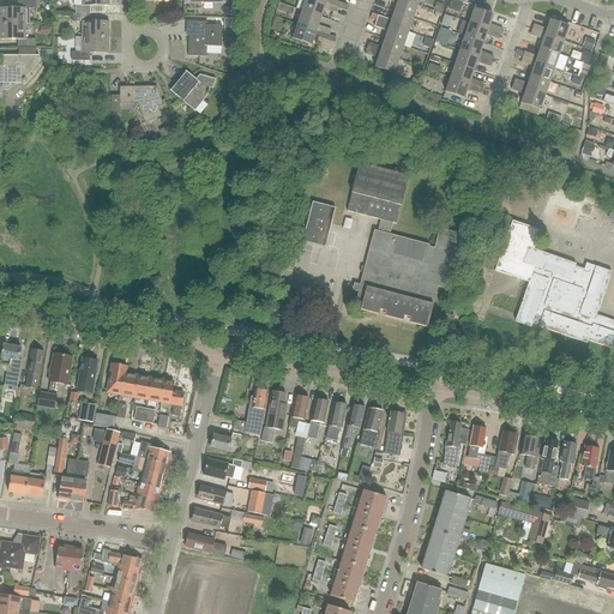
[(36,8),(36,1),(18,0),(18,8),(0,7),(0,23),(25,24),(25,8),(36,8)]
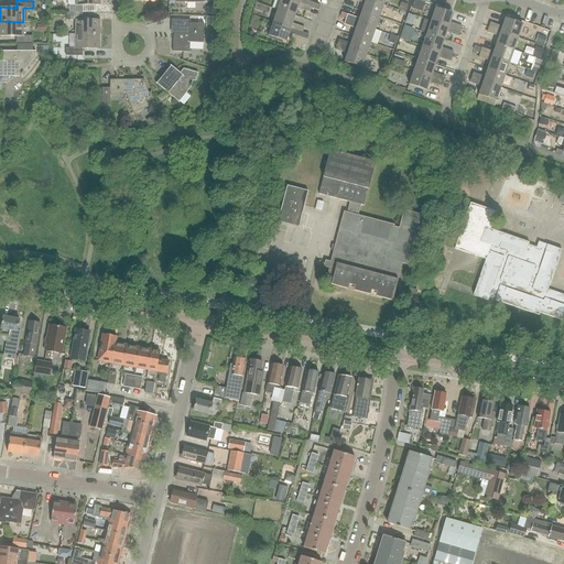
[(69,12),(83,13),(83,6),(101,6),(100,0),(74,0),(75,6),(69,6),(69,12)]
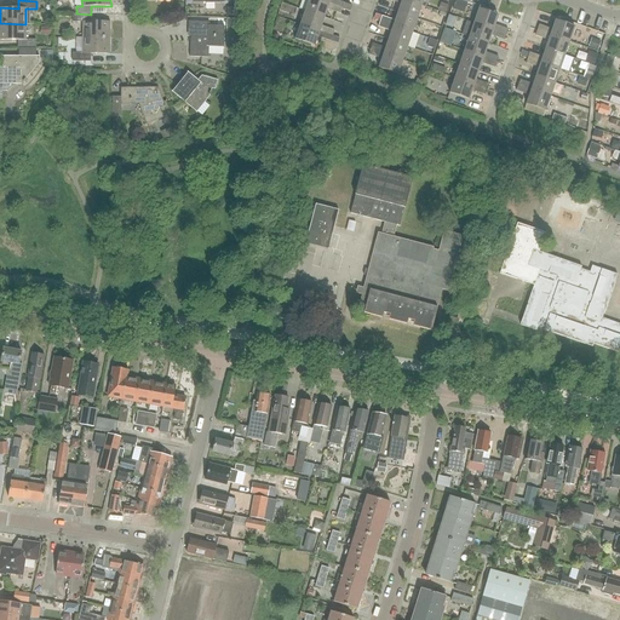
[(340,13),(342,7),(319,0),(308,0),(304,10),(325,17),(327,9),(340,13)]
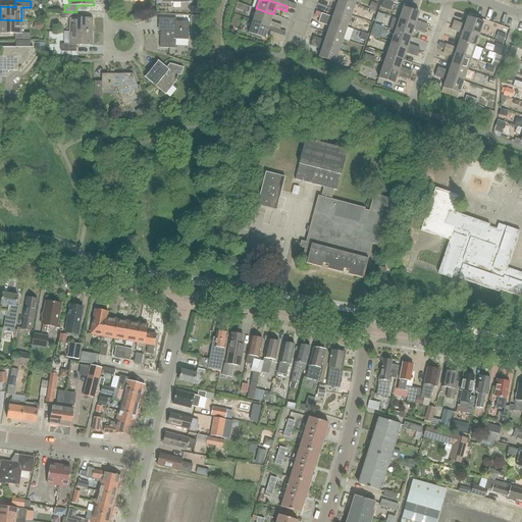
[(351,15),(355,4),(343,0),(328,0),(336,3),(334,10),(351,15)]
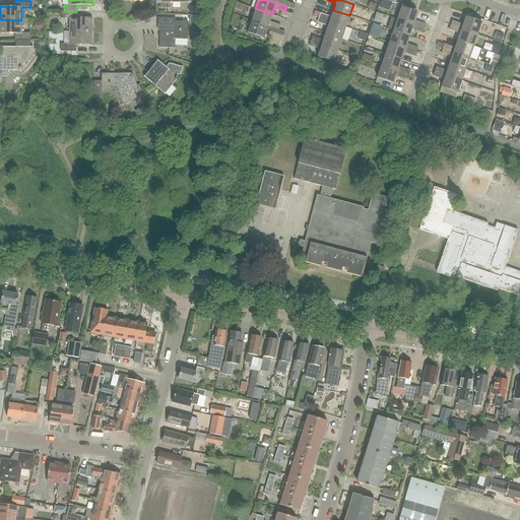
[(365,8),(374,11),(377,4),(367,0),(365,8)]
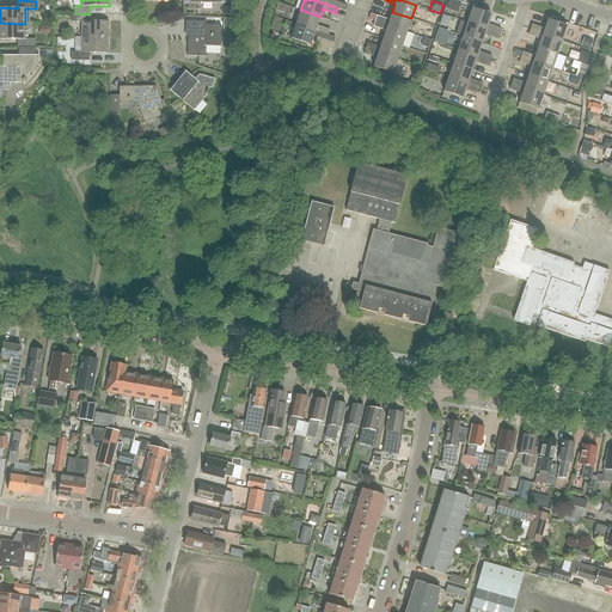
[(450,0),(447,10),(458,13),(461,2),(453,0),(450,0)]
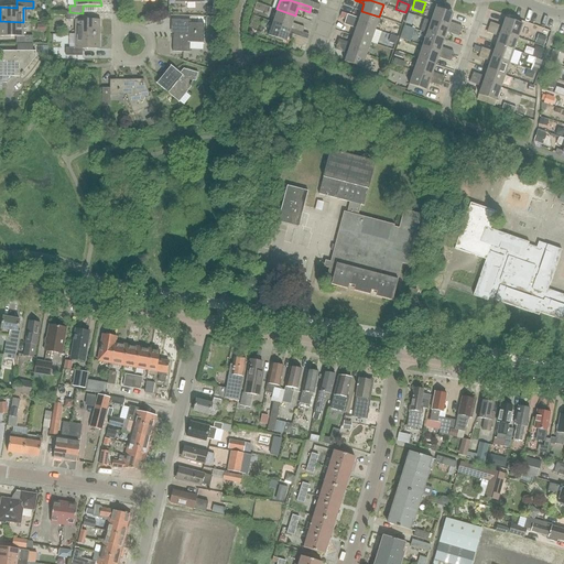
[(459,31),(462,26),(451,22),(454,14),(435,8),(431,21),(459,31)]
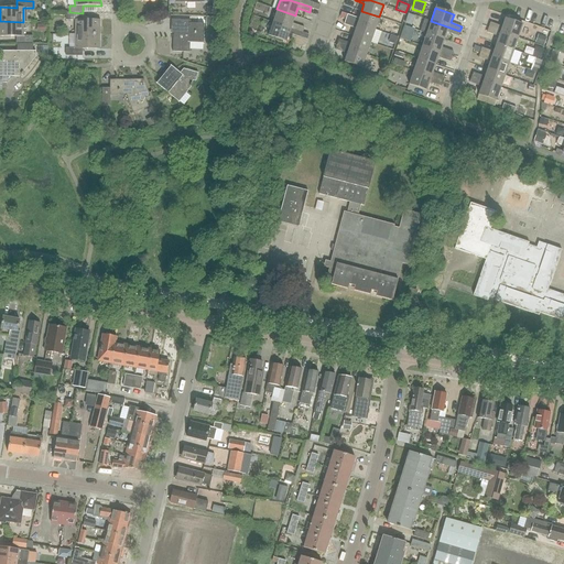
[(292,23),(295,15),(277,9),(272,22),(302,32),(304,26),(292,23)]
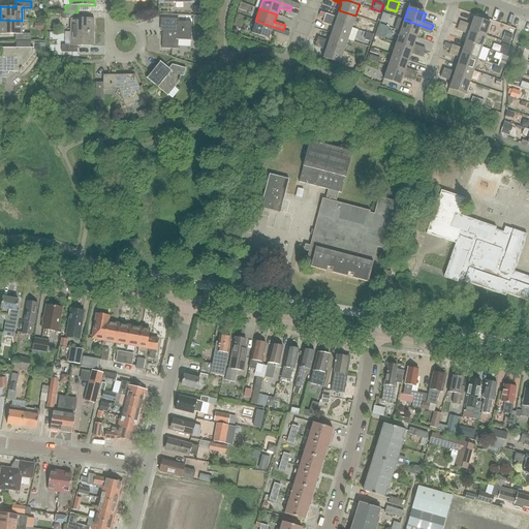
[(351,28),(355,16),(339,10),(336,18),(325,13),(323,18),(351,28)]
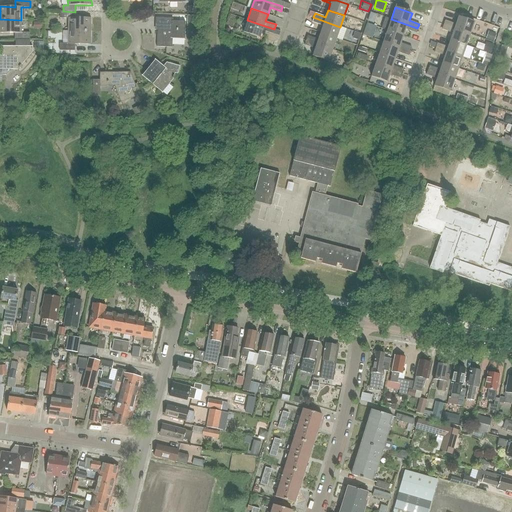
[(75,18),(75,12),(63,11),(60,11),(60,18),(68,19),(68,31),(91,31),(91,18),(75,18)]
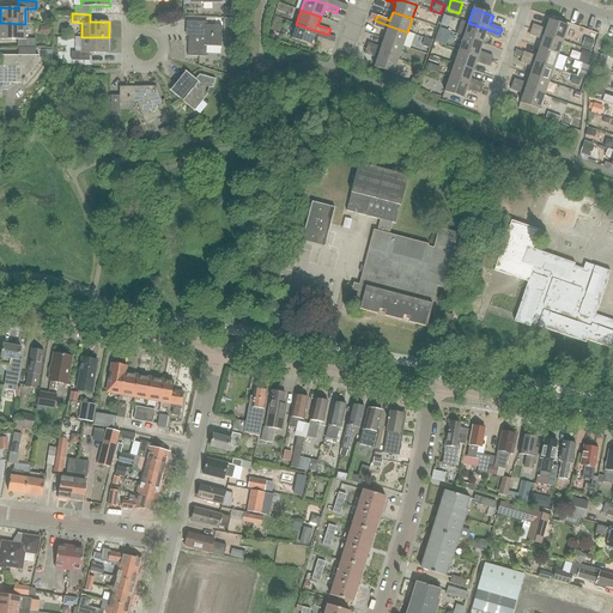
[(444,16),(441,26),(449,29),(453,18),(444,16)]
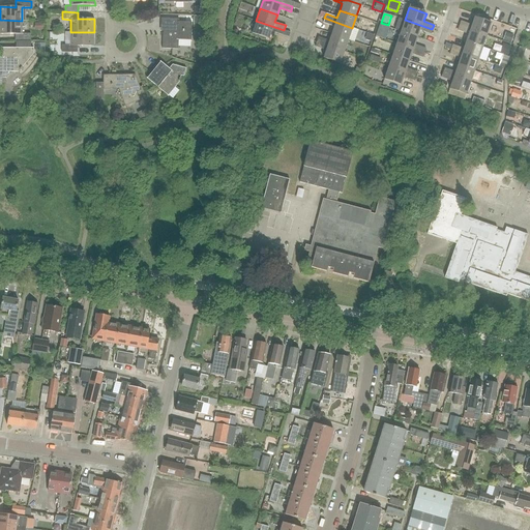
[(348,39),(352,28),(324,18),(323,23),(333,26),(331,33),(348,39)]
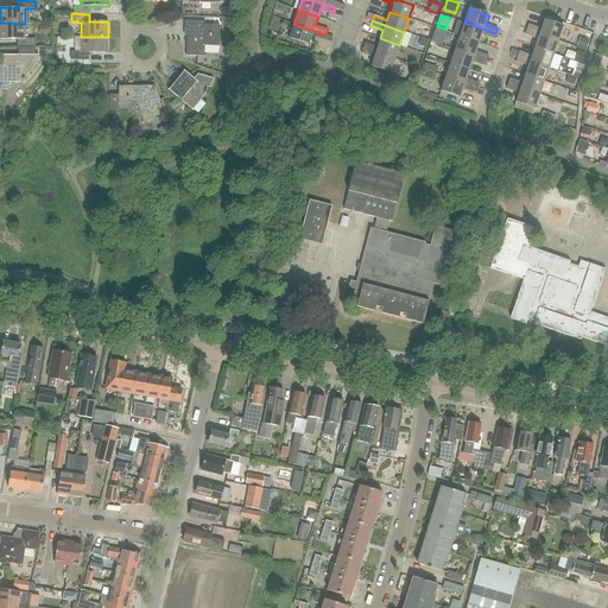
[(558,40),(563,26),(543,20),(540,29),(529,24),(526,30),(558,40)]
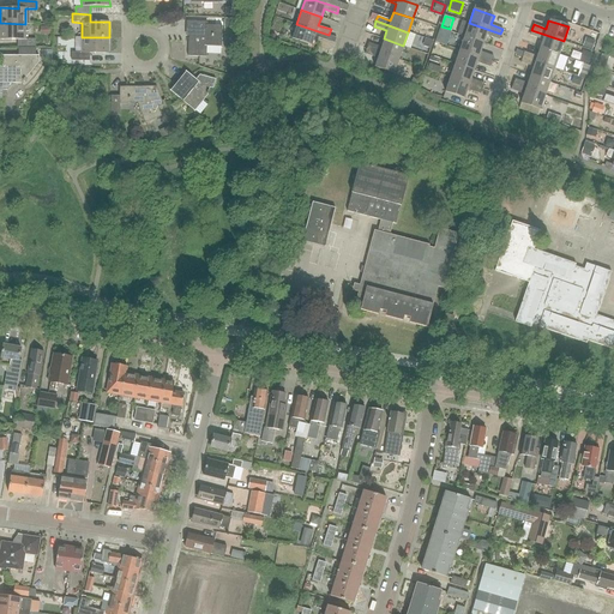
[(222,47),(222,26),(208,25),(208,23),(187,22),(186,31),(190,31),(188,56),(206,58),(206,47),(222,47)]
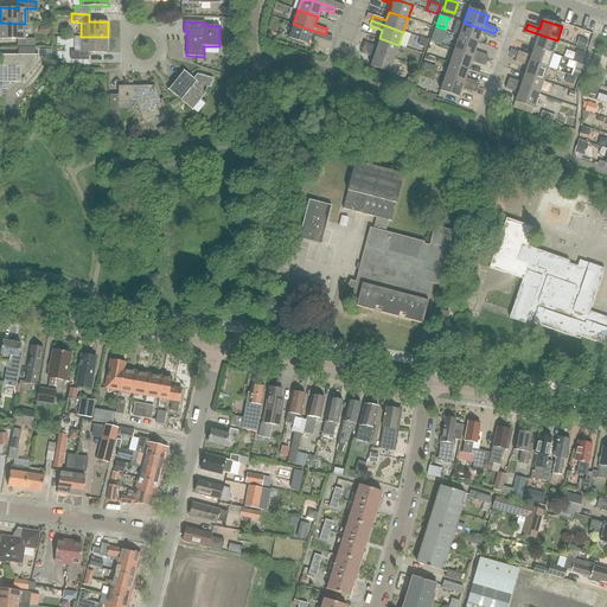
[(25,39),(25,24),(0,23),(0,39),(18,39),(18,48),(36,48),(36,39),(25,39)]
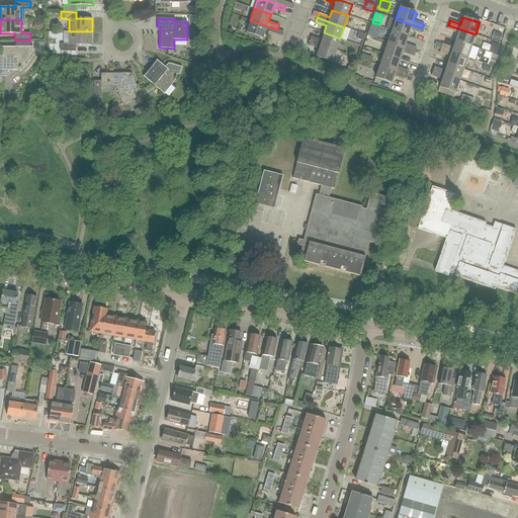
[(421,33),(422,28),(396,19),(392,30),(408,36),(411,29),(421,33)]
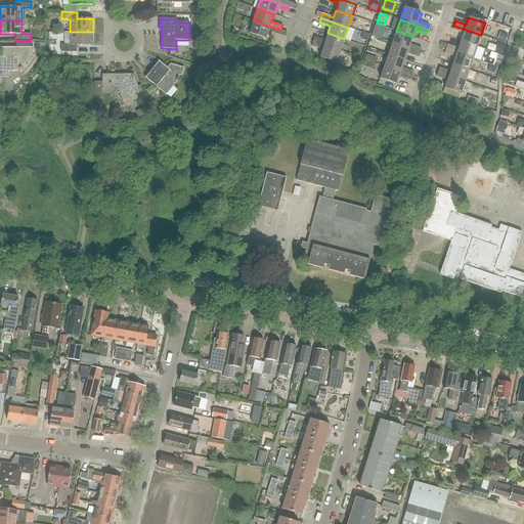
[(287,32),(280,30),(253,20),(249,32),(266,38),(268,31),(285,36),(287,32)]
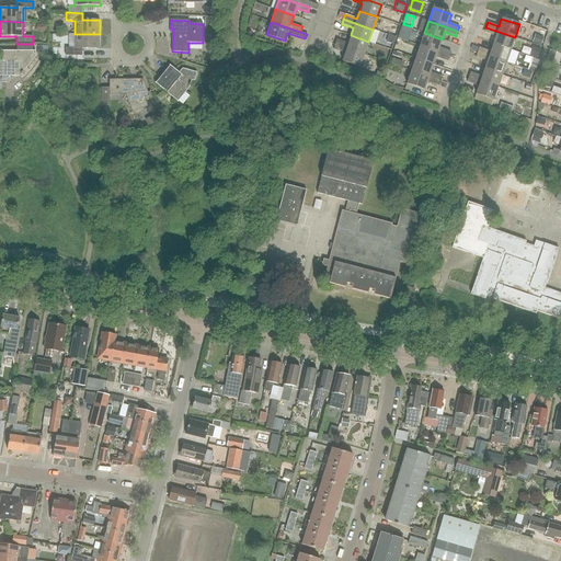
[(408,39),(413,30),(404,25),(400,36),(408,39)]
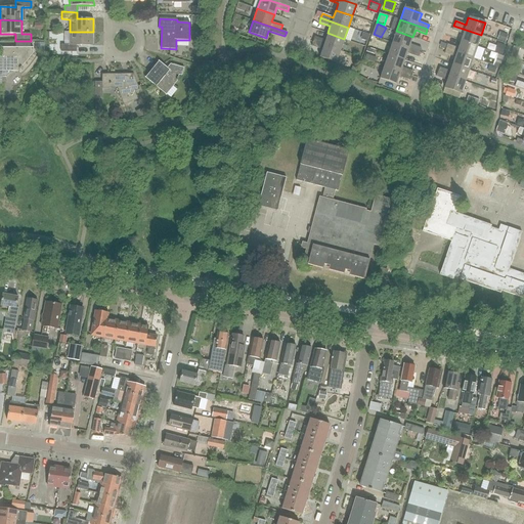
[(477,47),(481,35),(453,26),(452,30),(463,34),(460,41),(477,47)]
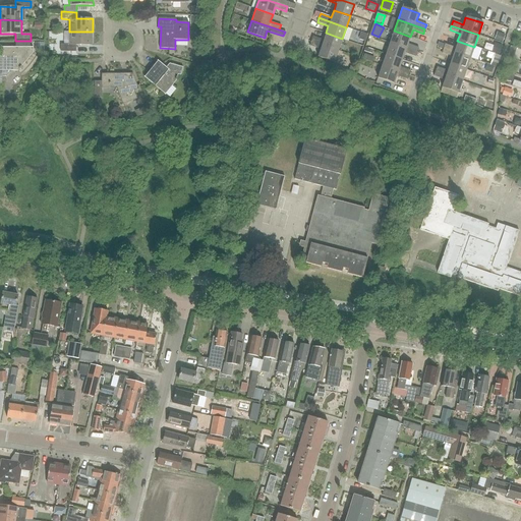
[(346,27),(342,39),(348,41),(352,30),(346,27)]
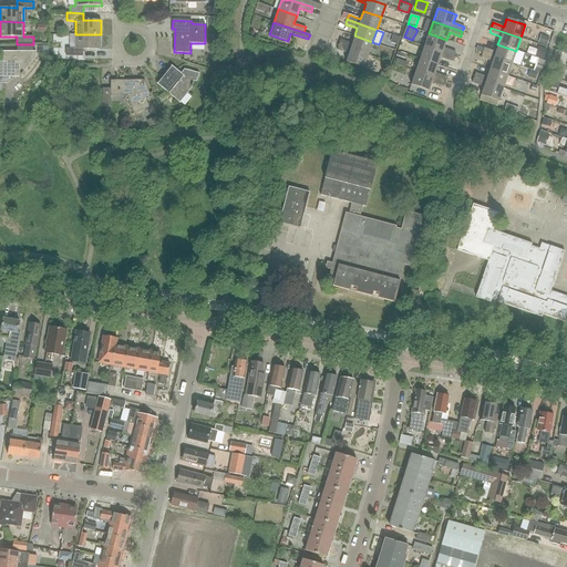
[(444,48),(446,40),(429,33),(424,47),(453,57),(455,52),(444,48)]
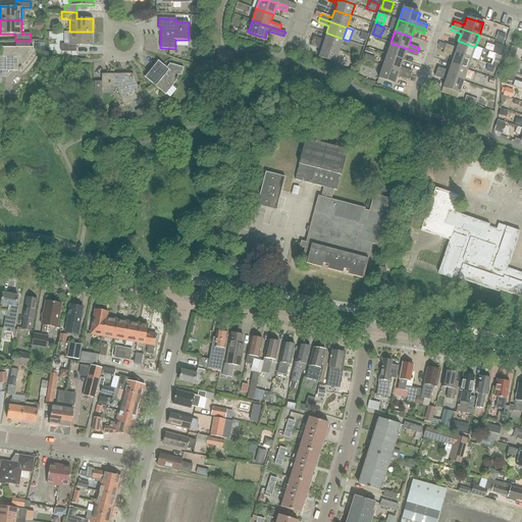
[(93,46),(93,32),(69,32),(69,45),(61,45),(61,52),(76,52),(76,46),(93,46)]
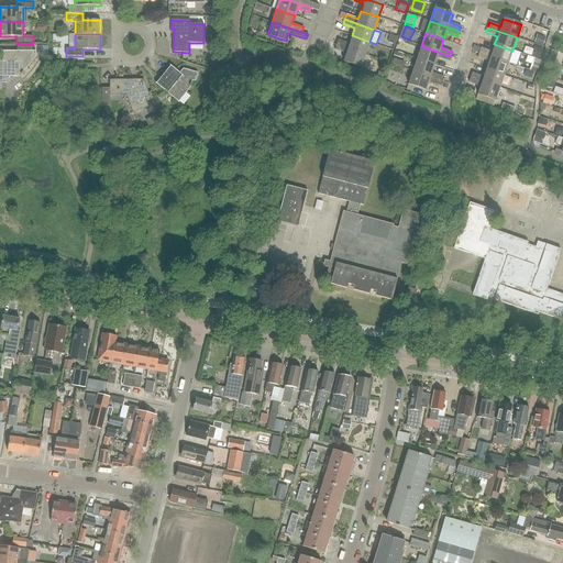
[(365,54),(370,42),(352,35),(350,43),(338,39),(335,44),(365,54)]
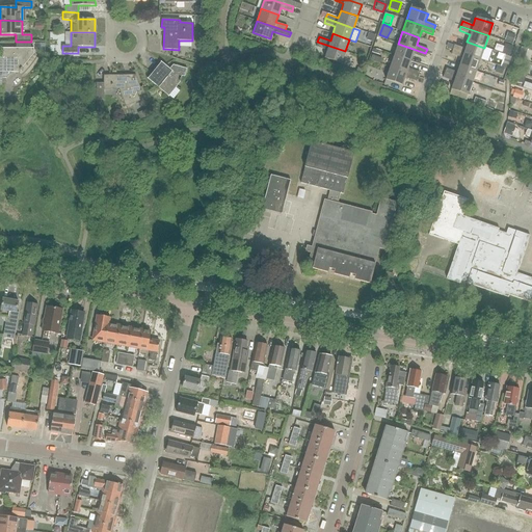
[(509,33),(506,41),(512,43),(515,35),(509,33)]
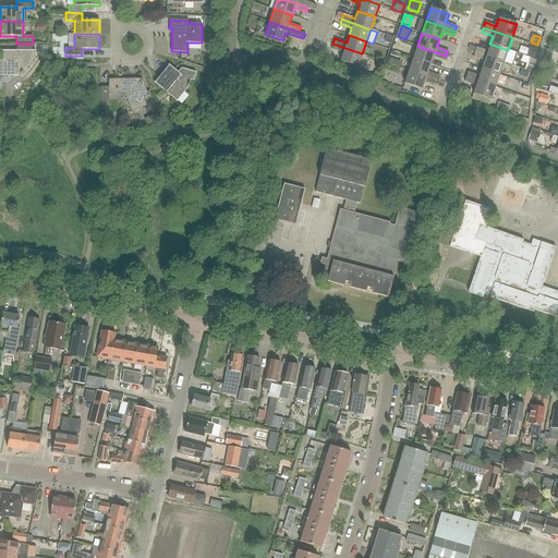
[(358,67),(362,53),(332,44),(331,48),(342,52),(340,60),(358,67)]
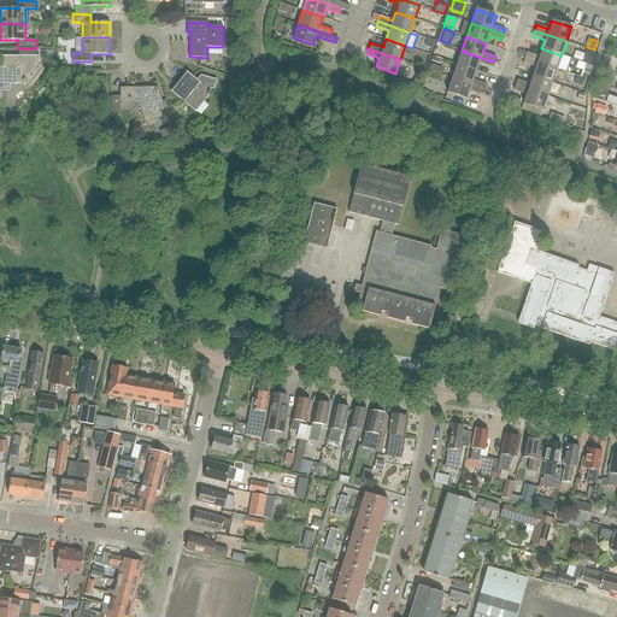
[(557,69),(562,56),(541,48),(539,57),(527,52),(527,53),(526,58),(557,69)]
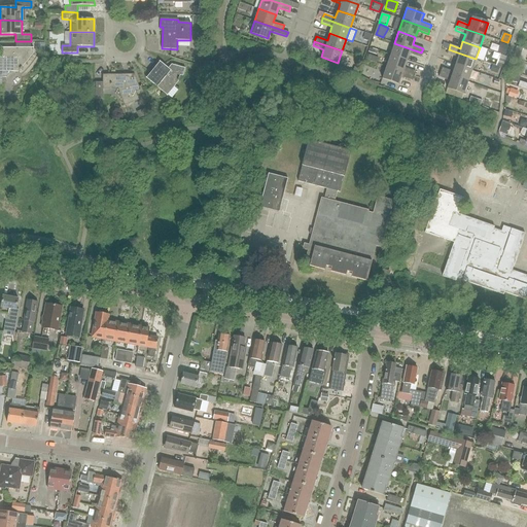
[(420,57),(421,53),(394,43),(390,55),(407,61),(410,54),(420,57)]
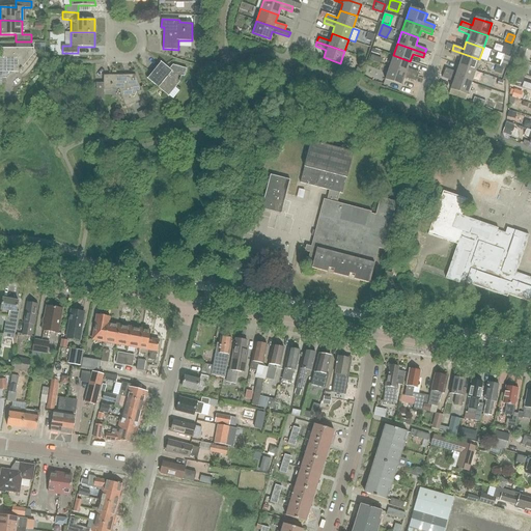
[(505,45),(502,53),(508,55),(511,47),(505,45)]
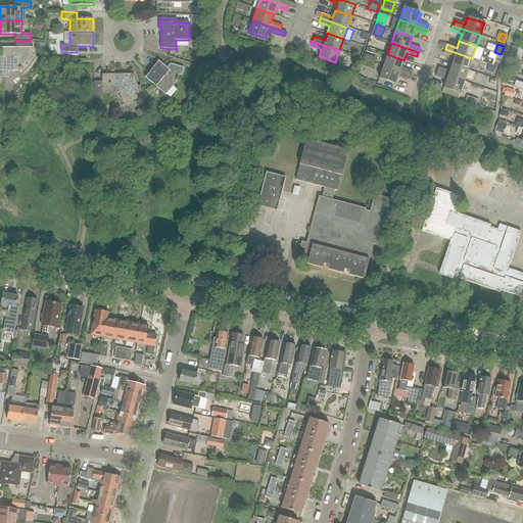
[(0,70),(11,72),(19,72),(33,53),(33,48),(0,47),(0,70)]
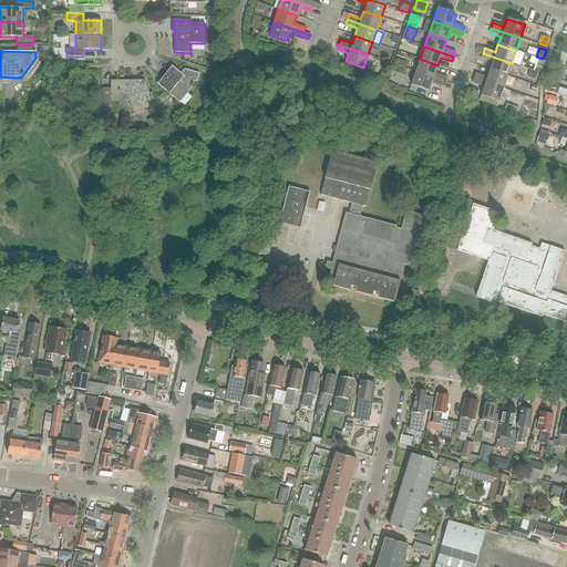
[(516,51),(512,63),(519,65),(524,53),(516,51)]
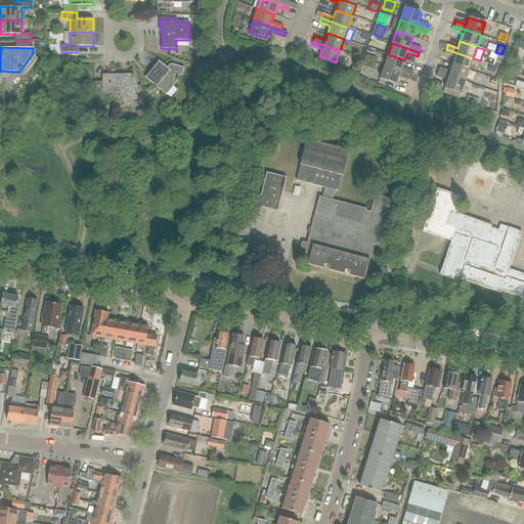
[(469,70),(473,58),(446,49),(444,53),(454,57),(452,63),(469,70)]
